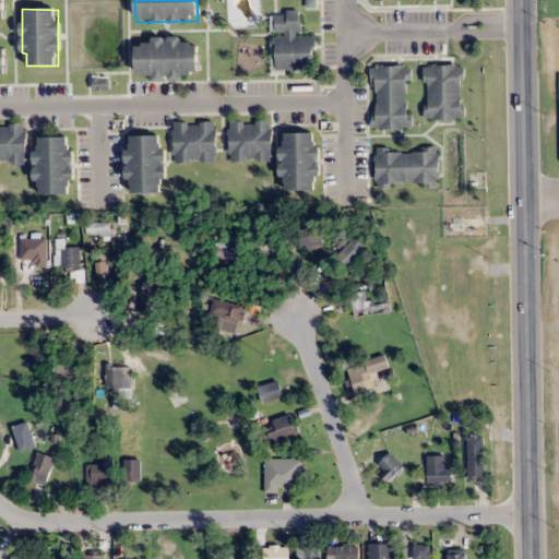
[(316,70),(316,36),(300,36),(300,12),(274,12),(274,35),(275,70),(316,70)]
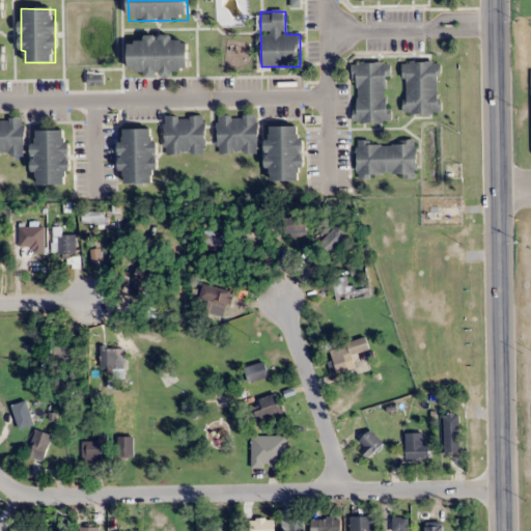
[(130,43),(130,74),(189,74),(189,42),(172,42),(172,35),(143,35),(143,43),(130,43)]
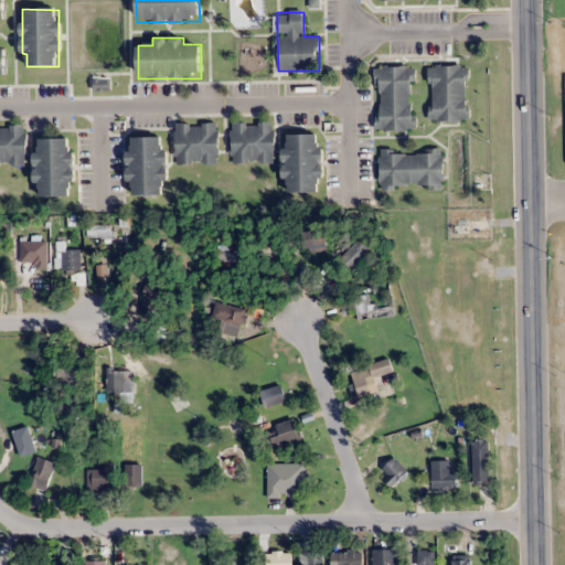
[(468,66),(429,66),(429,121),(468,121),(468,66)]
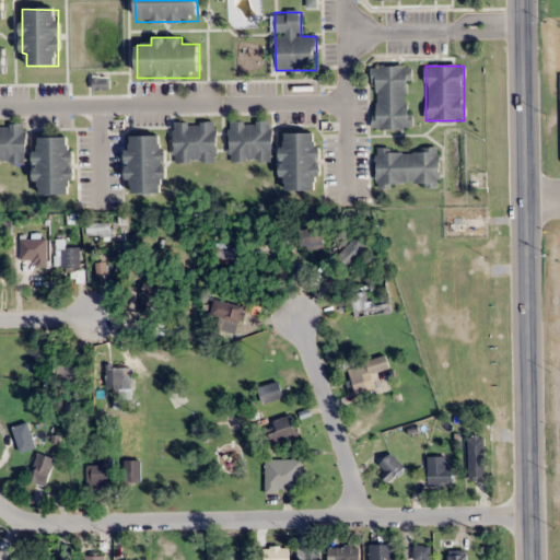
[(409,129),(409,67),(373,67),(373,129),(409,129)]
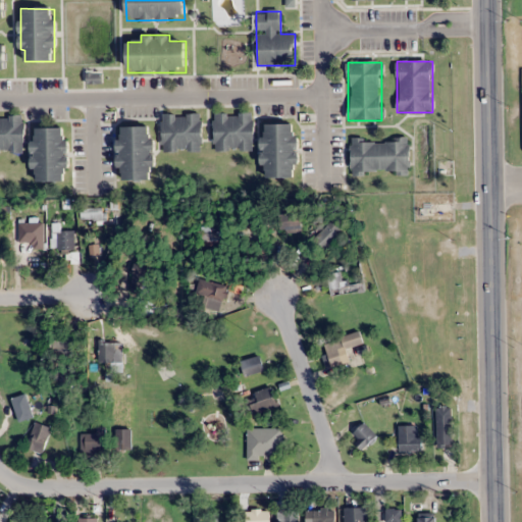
[(253,113),(214,113),(214,151),(253,151),(253,113)]
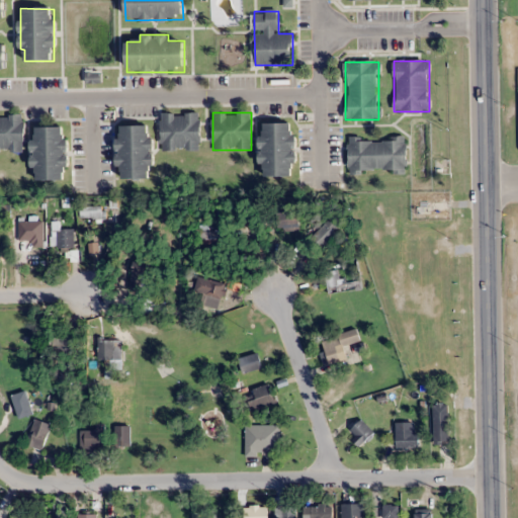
[(161,151),(200,151),(200,113),(161,113),(161,151)]
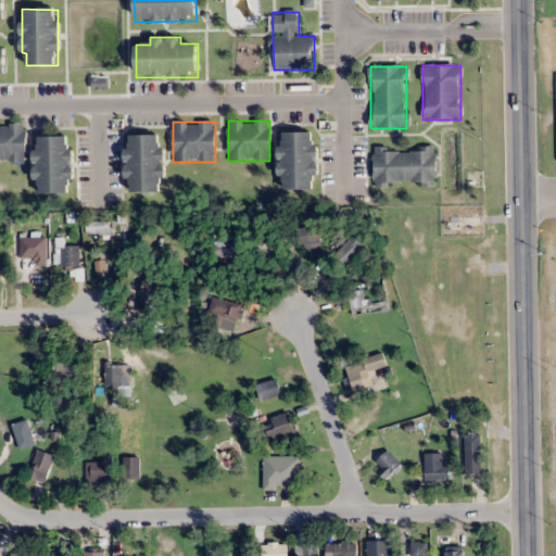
[(0,162),(25,163),(25,123),(0,123),(0,162)]
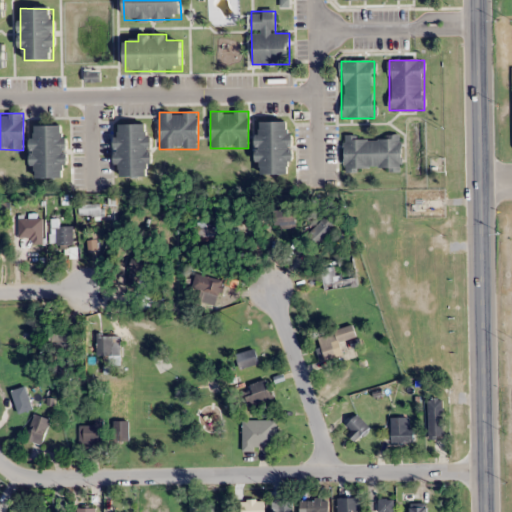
[(289,123),(259,122),(258,173),(292,173),(293,134),(289,134),(289,123)]
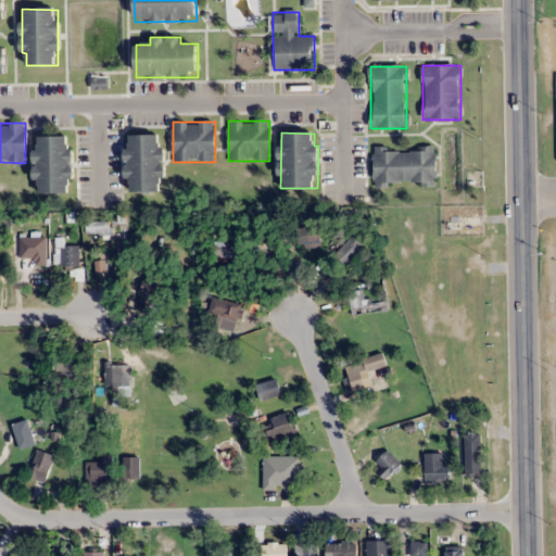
[(127,190),(162,190),(162,135),(126,136),(127,190)]
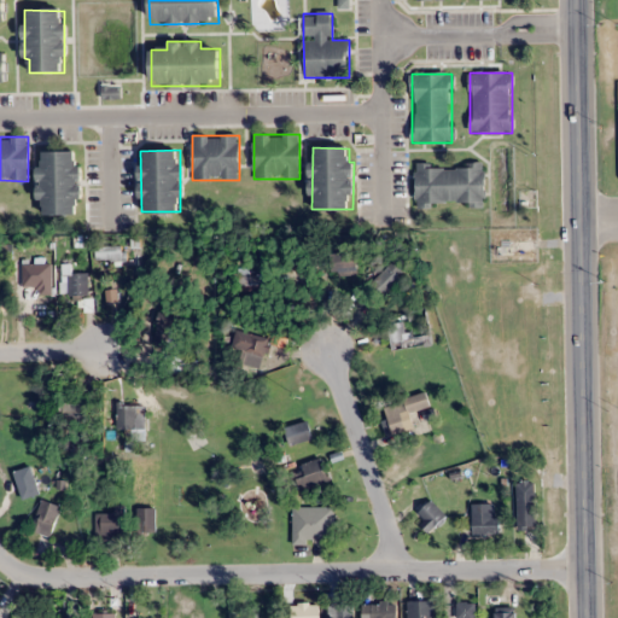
[(80,152),(40,153),(40,214),(80,213),(80,152)]
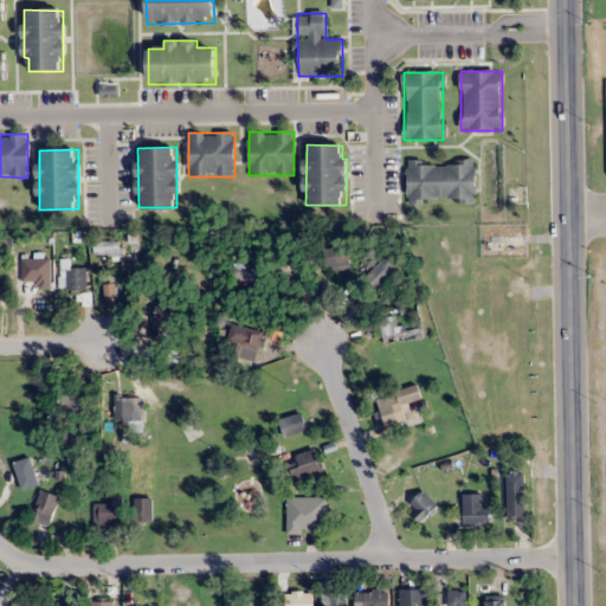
[(476,161),(407,162),(408,202),(476,202),(476,161)]
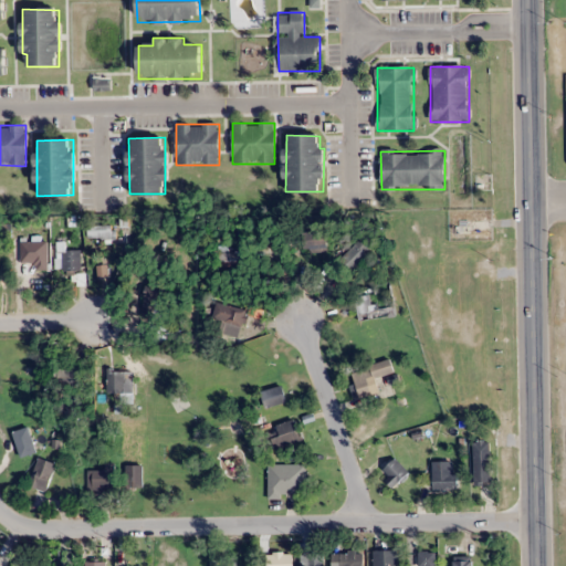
[(88,226),(88,238),(115,238),(115,226),(88,226)]
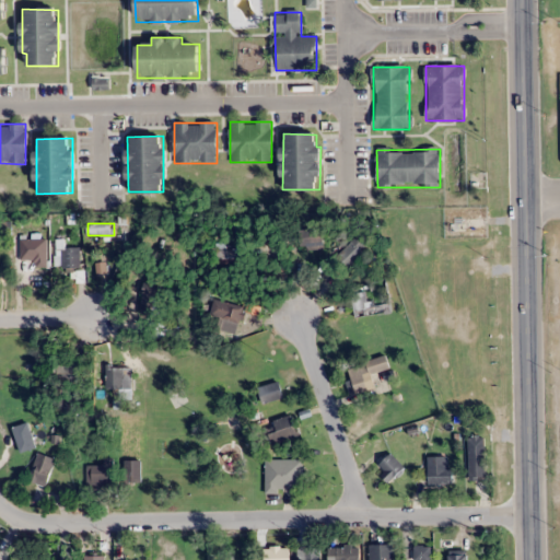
[(324,248),(324,224),(301,224),(301,248),(324,248)]
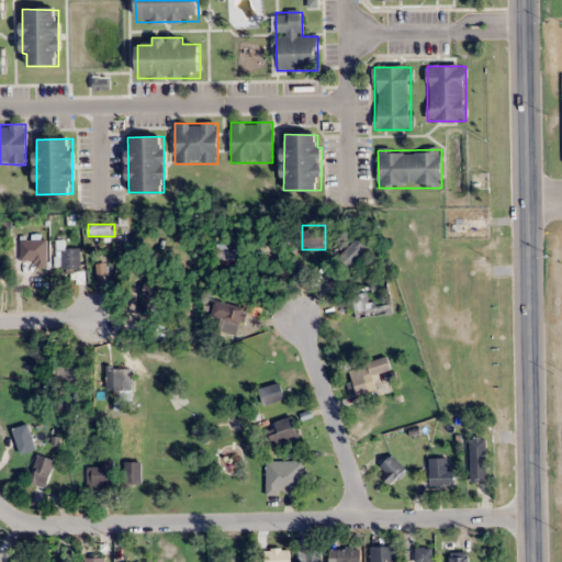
[(341,256),(353,267),(369,248),(356,237),(341,256)]
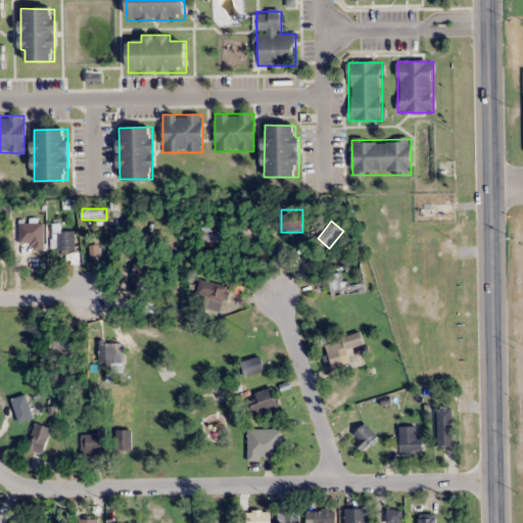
[(52,248),(76,248),(76,231),(61,231),(61,224),(52,224),(52,248)]
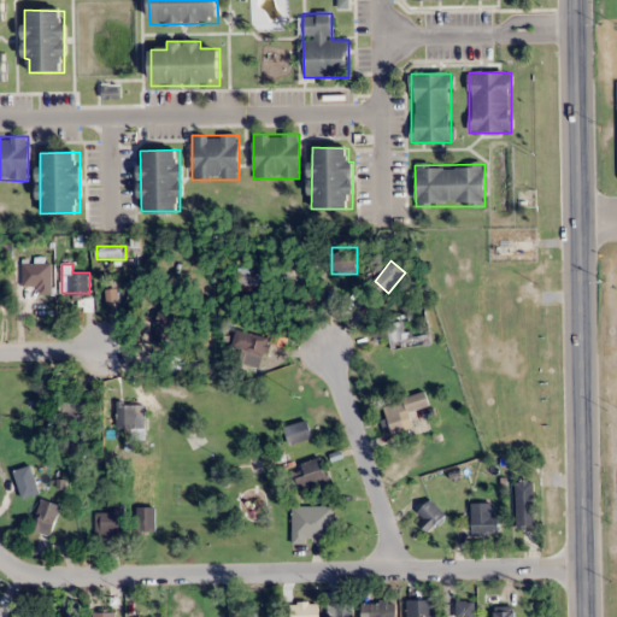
[(259,266),(236,266),(236,288),(259,288),(259,266)]
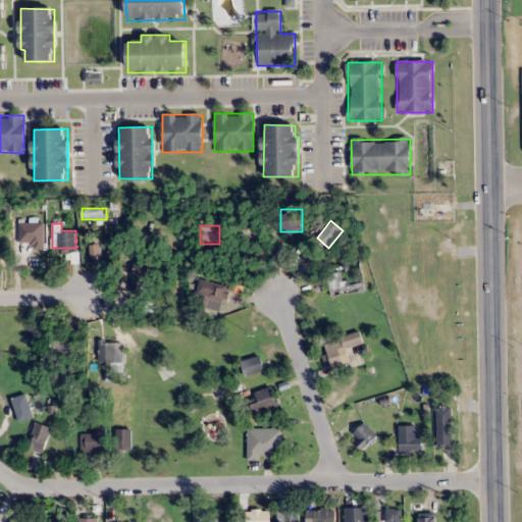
[(327,275),(336,296),(347,291),(338,271),(327,275)]
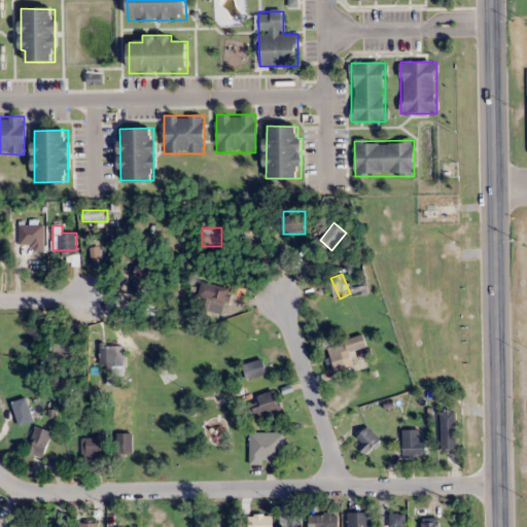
[(197,295),(207,301),(204,308),(223,316),(235,291),(205,278),(197,295)]
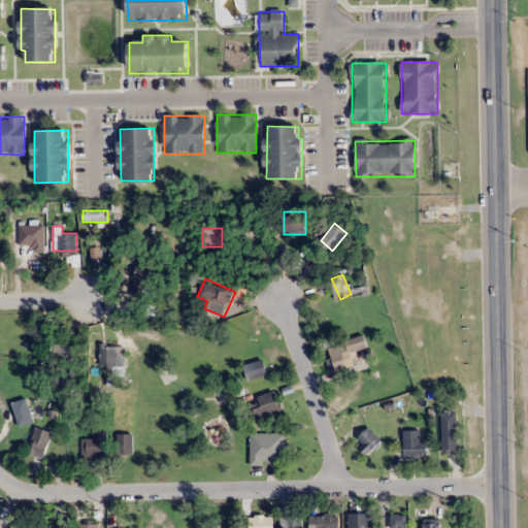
[(355,364),(350,354),(368,347),(363,334),(328,349),(337,371),(355,364)]
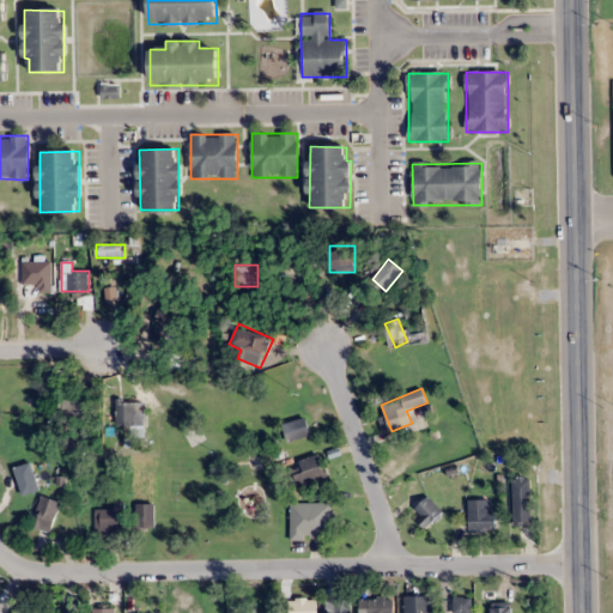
[(85,399),(61,399),(61,420),(85,420),(85,399)]
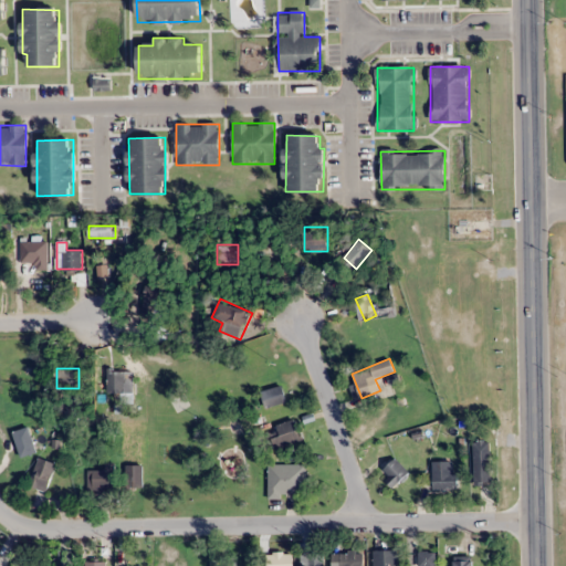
[(107,392),(132,392),(132,369),(107,369),(107,392)]
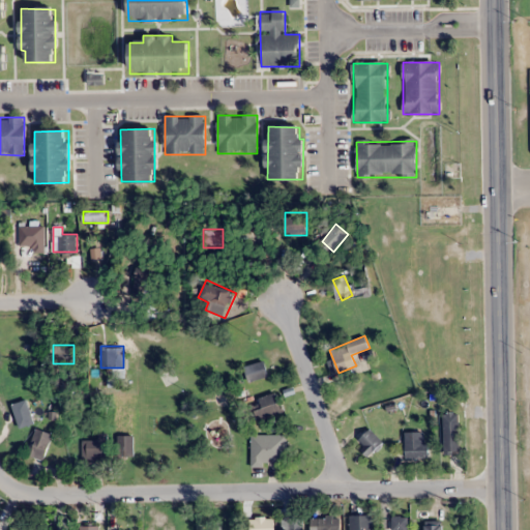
[(252,381),(268,376),(264,361),(248,366),(252,381)]
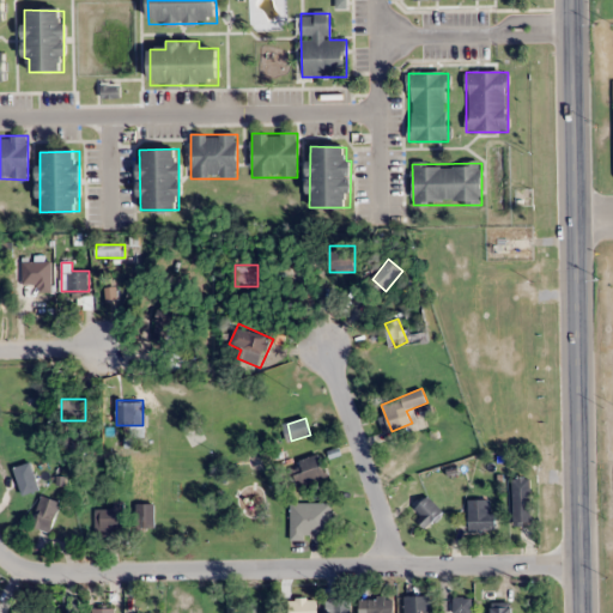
[(299,489),(327,477),(317,454),(299,462),(304,472),(293,475),(299,489)]
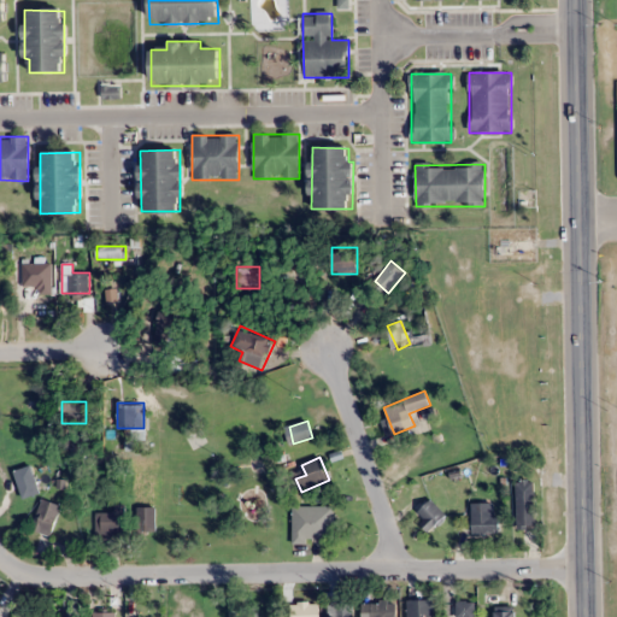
[(516,481),(516,527),(534,527),(534,481),(516,481)]
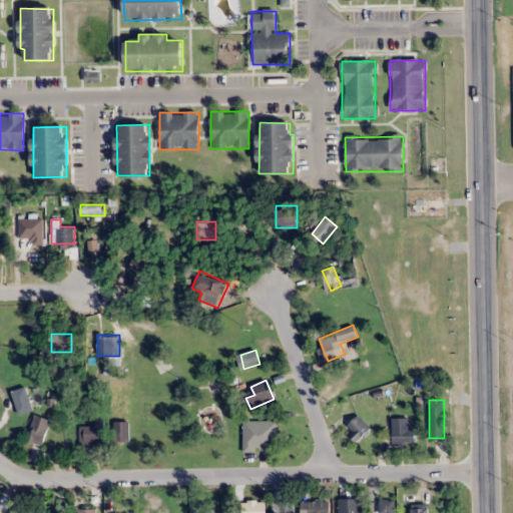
[(42,447),(51,420),(35,414),(25,441),(42,447)]
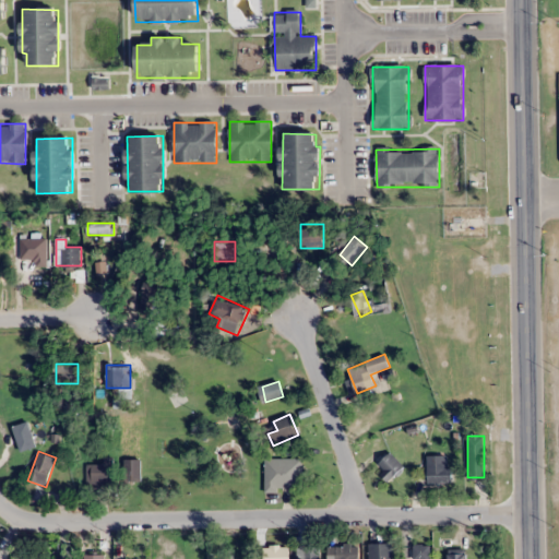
[(404,467),(391,452),(376,465),(389,480),(404,467)]
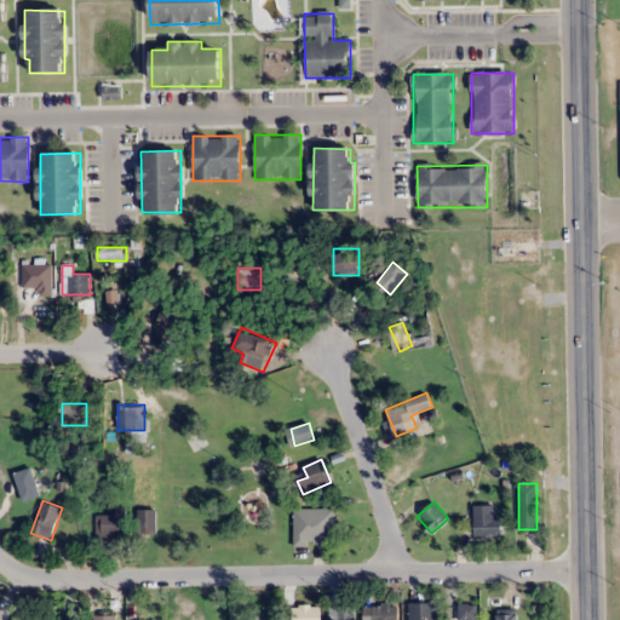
[(474,505),(474,535),(499,535),(499,505),(474,505)]
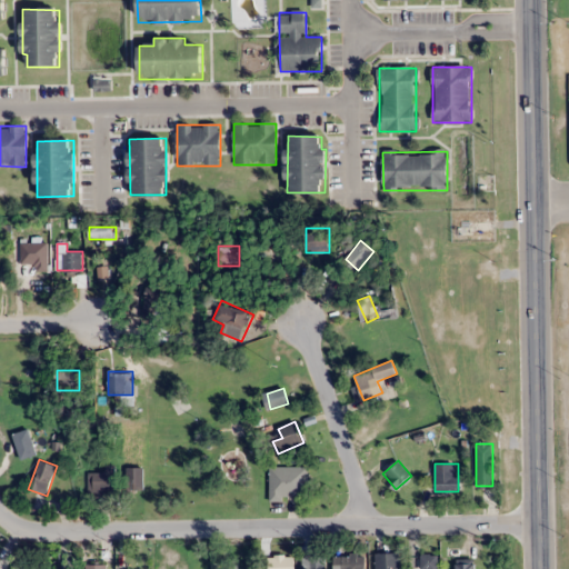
[(106,472),(88,472),(88,493),(116,493),(116,465),(106,465),(106,472)]
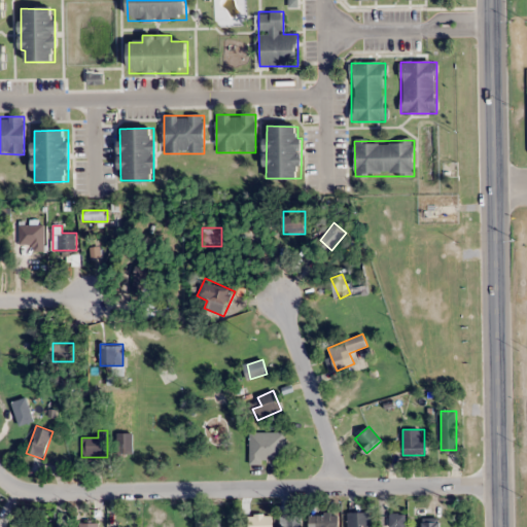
[(132,432),(117,432),(117,454),(132,454),(132,432)]
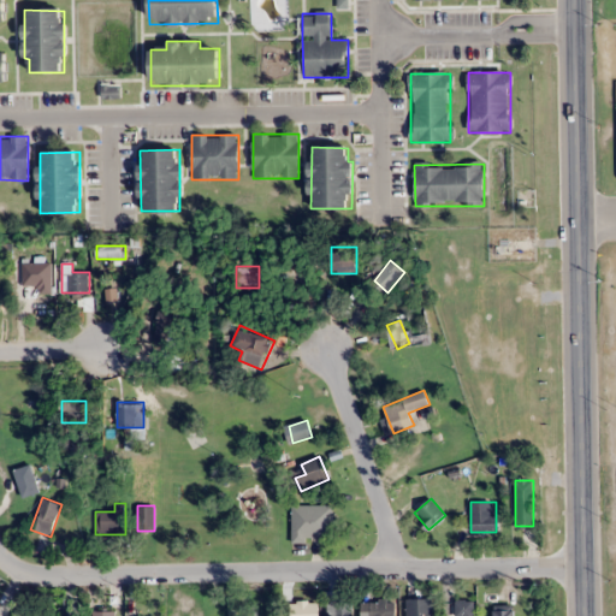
[(291,540),(333,540),(333,507),(291,507),(291,540)]
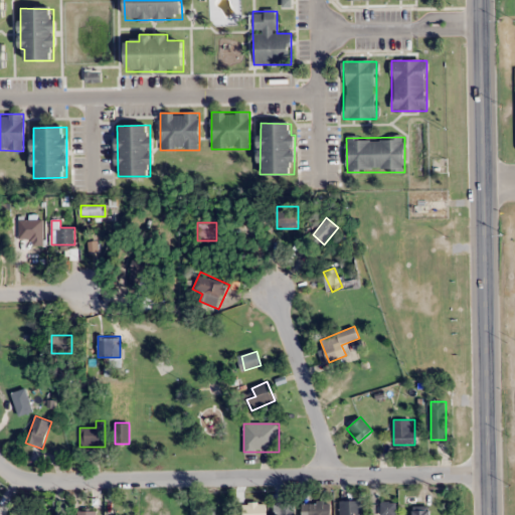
[(295,514),(296,500),(276,500),(275,514),(295,514)]
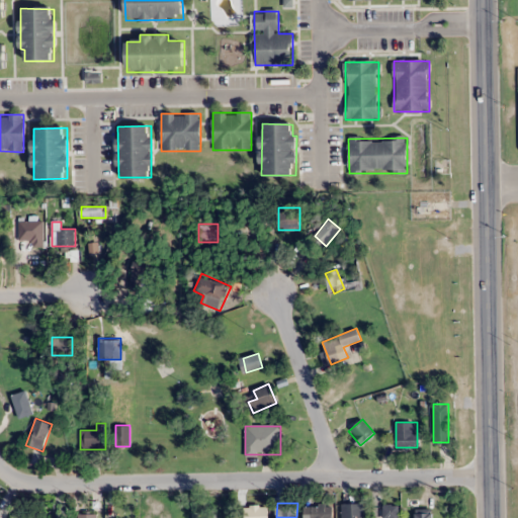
[(342,504),(341,517),(363,517),(363,504),(342,504)]
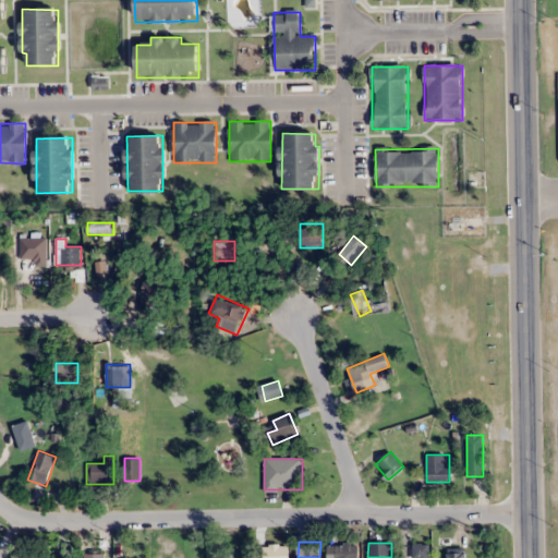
[(412,557),(429,557),(429,544),(413,544),(412,557)]
